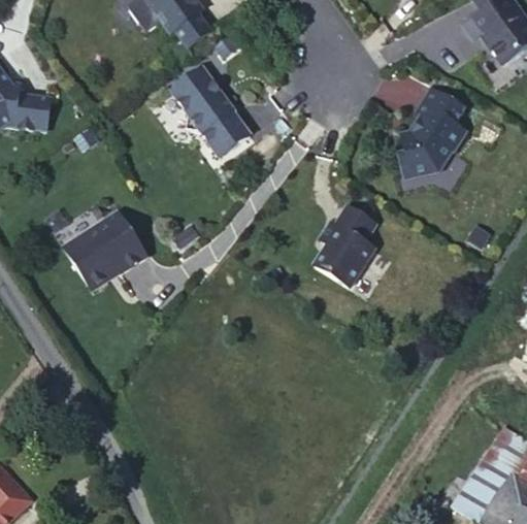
[(147,0),(170,33),(203,9),(197,0),(147,0)]
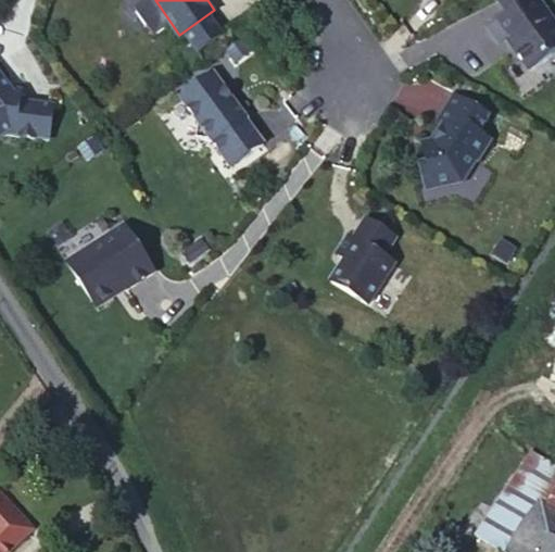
[(554,17),(542,0),(503,0),(509,10),(490,24),(501,39),(507,35),(529,66),(554,48),(554,17)]
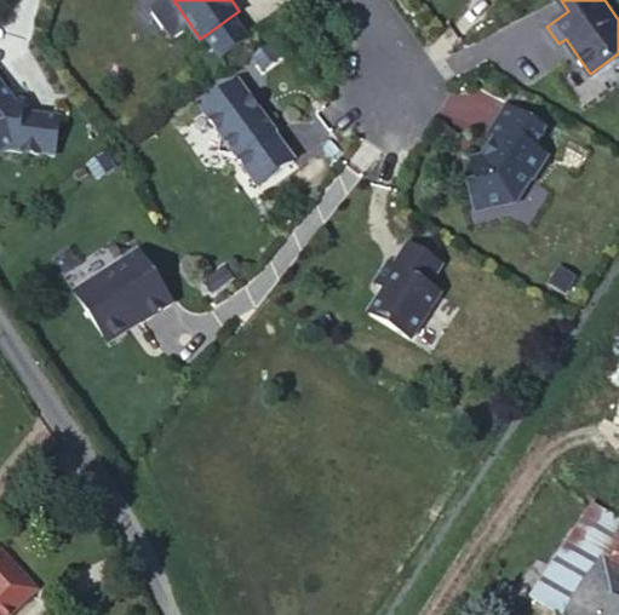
[(13,96),(0,76),(0,151),(7,145),(56,151),(61,111),(23,108),(24,96),(13,96)]
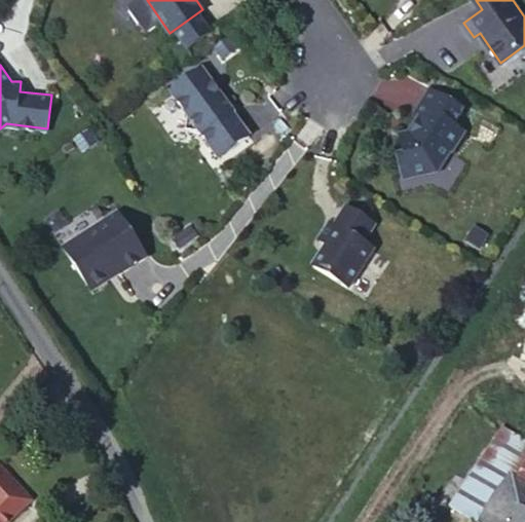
[(186,127),(204,131),(221,153),(249,133),(201,68),(173,89),(189,111),(186,127)]
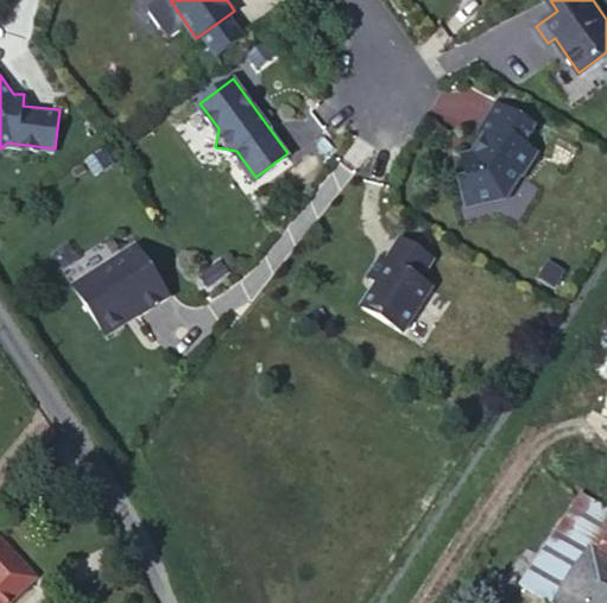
[(460,175),(467,204),(507,196),(522,172),(524,173),(538,150),(525,141),(536,124),(497,100),(479,129),(486,133),(480,144),(482,145),(479,151),(475,151),(465,154),(468,172),(460,175)]
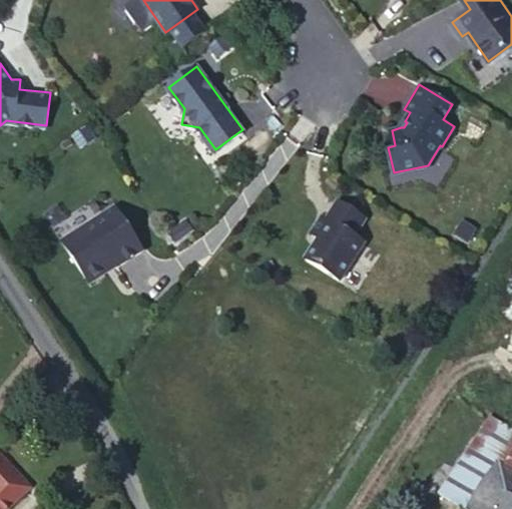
[(80,130),(68,139),(75,149),(87,140),(80,130)]
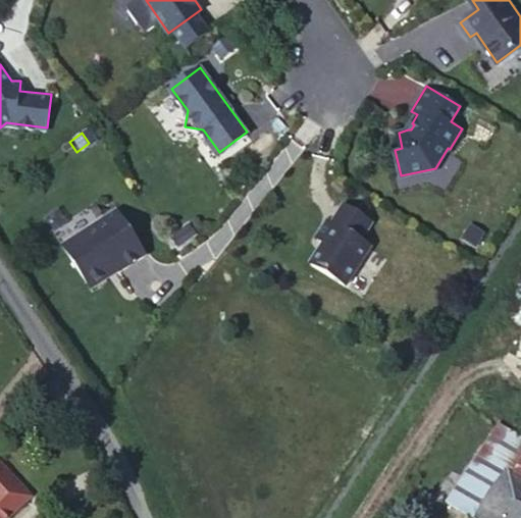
[(361,238),(372,219),(344,202),(332,220),(328,217),(317,235),(325,240),(312,261),(347,282),(371,244),(361,238)]
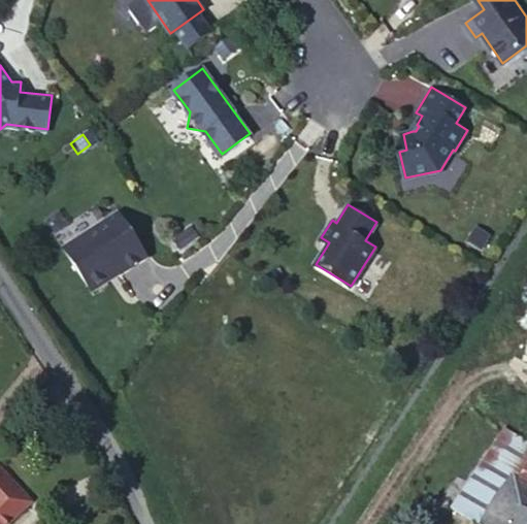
[(97,287),(107,281),(107,273),(118,267),(121,272),(146,256),(119,211),(64,246),(89,285),(97,287)]
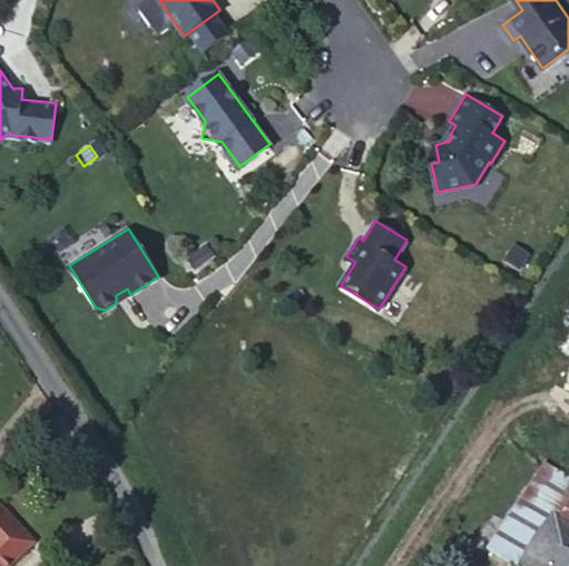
[(205,243),(186,257),(195,267),(213,253),(205,243)]
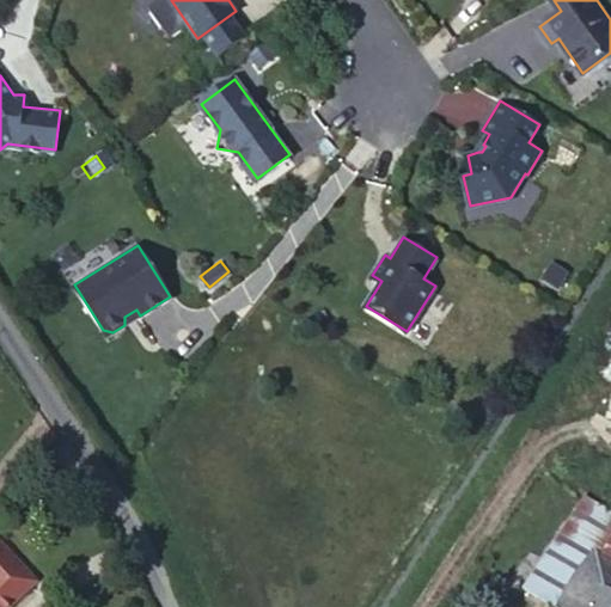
[(136,310),(124,317),(124,325),(140,316),(136,310)]
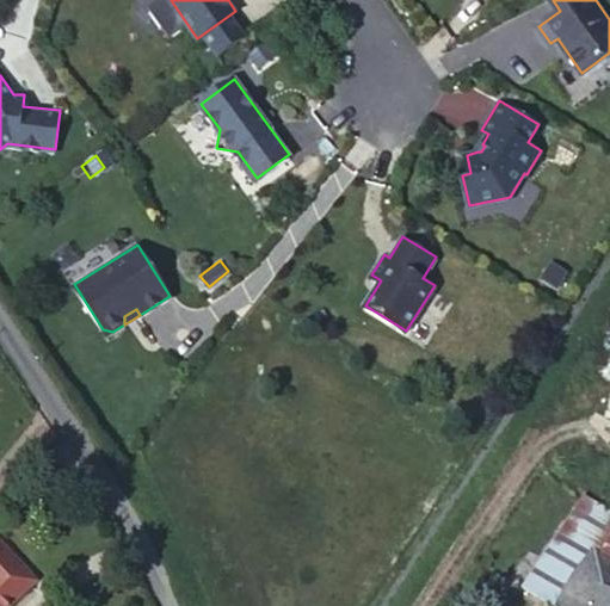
[(580,521),(592,499),(581,493),(568,514),(580,521)]
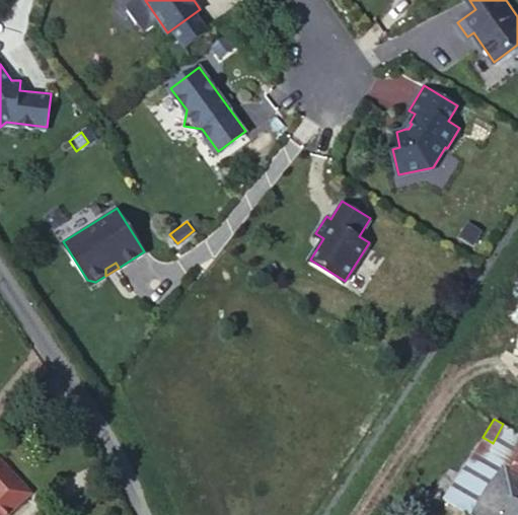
[(469,511),(517,432),(503,424),(493,443),(483,437),(471,456),(444,497),(469,511)]
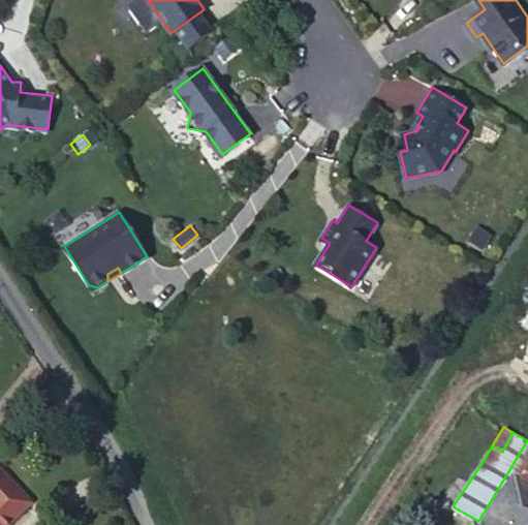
[(527,440),(478,521),(485,524),(527,524),(527,480),(519,475),(519,474),(527,458),(527,440)]
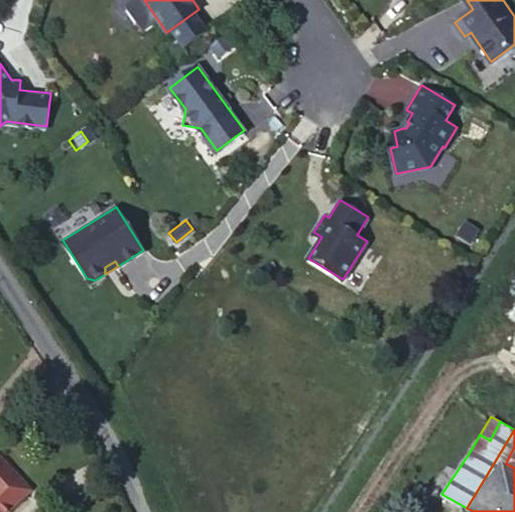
[(514,446),(506,463),(506,464),(514,468),(514,446)]
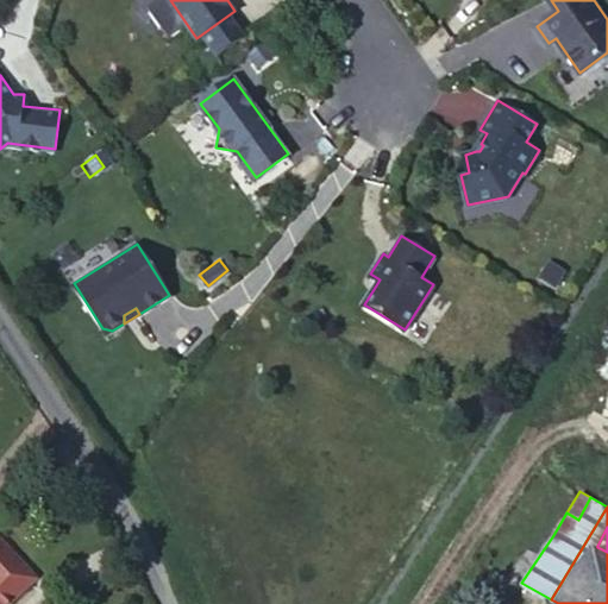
[(0,535),(0,603),(5,603),(37,576),(0,535)]
